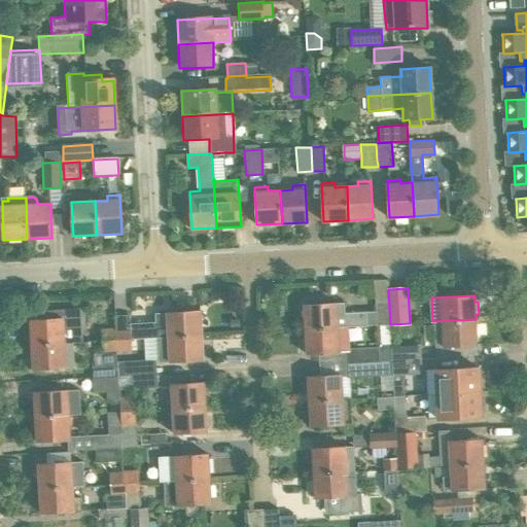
[(390,324),(388,302),(376,303),(377,311),(345,313),(344,302),(304,305),(305,329),(349,326),(390,324)]
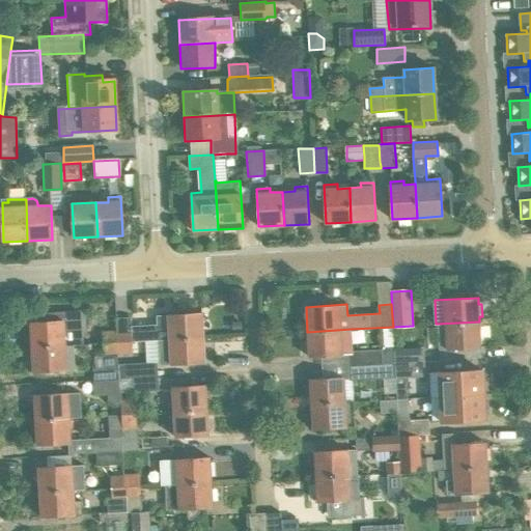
[(29,324),(30,347),(64,345),(80,344),(78,312),(53,313),(54,322),(29,324)]
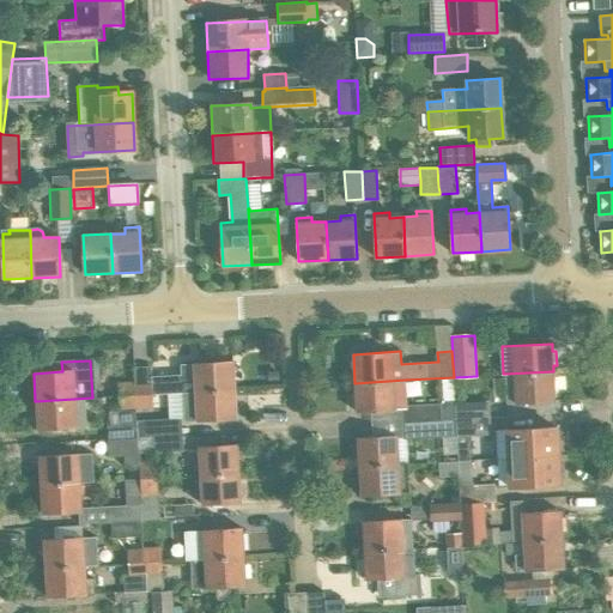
[(134,382),(135,395),(152,394),(183,393),(195,392),(234,389),(232,362),(183,365),(184,375),(152,377),(151,366),(134,366),(134,382)]
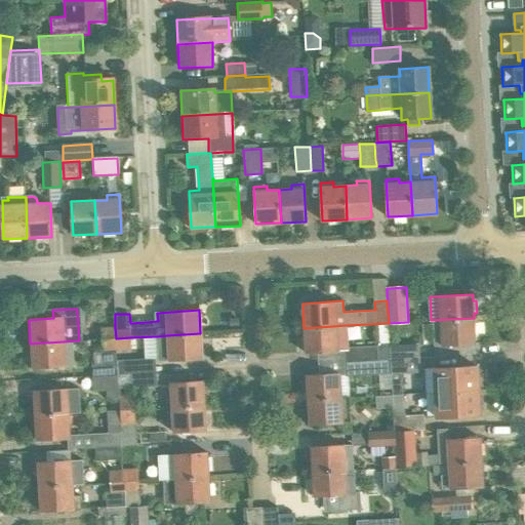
[(433,320),(434,346),(476,344),(474,318),(433,320)]
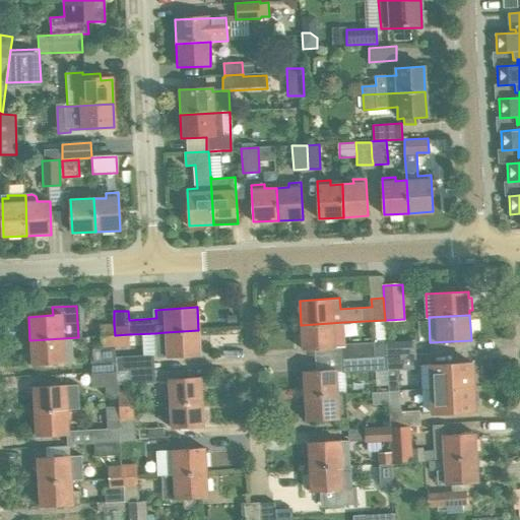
[(344,322),(301,325),(303,349),(340,346),(341,358),(375,355),(374,342),(346,343),(344,322)]
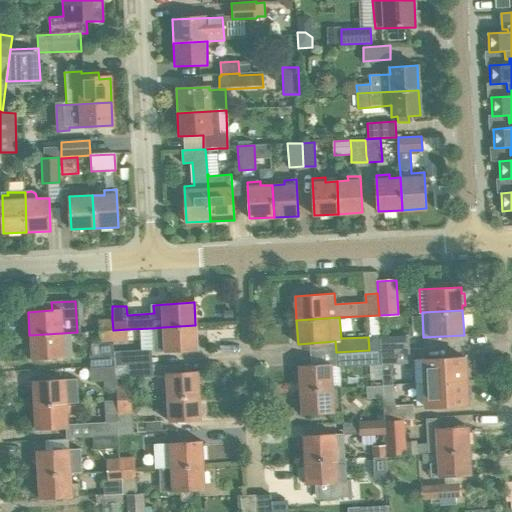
[(98,320),(99,330),(113,330),(112,319),(98,320)]
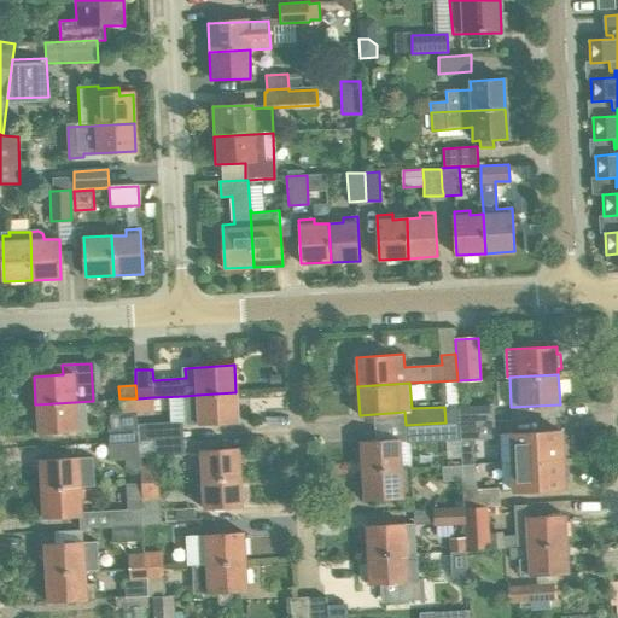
[(235,392),(185,396),(186,425),(238,421),(235,392)]
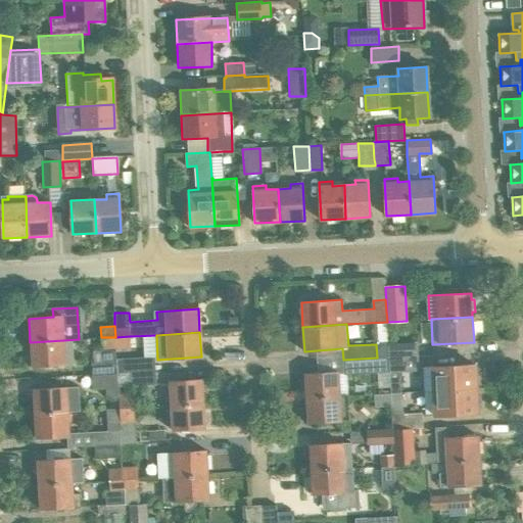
[(130,336),(115,337),(115,349),(131,348),(130,336)]
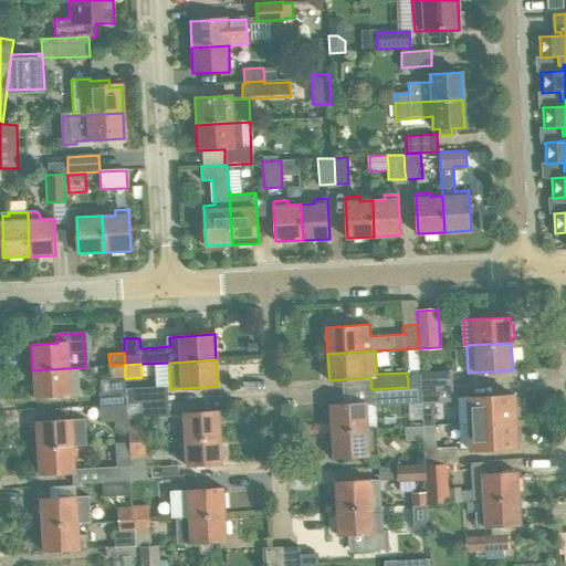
[(111,379),(125,379),(125,378),(125,365),(109,365),(111,379)]
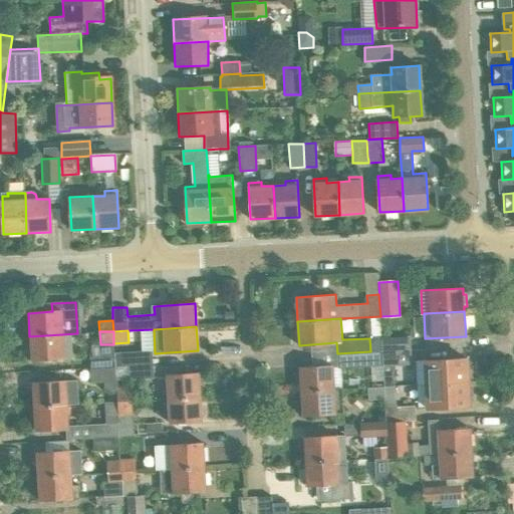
[(62,334),(29,336),(31,360),(63,358),(71,358),(70,334),(62,334)]
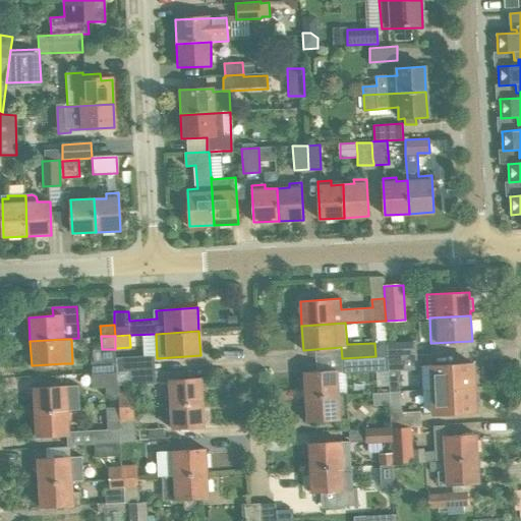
[(416,354),(416,341),(387,342),(388,355),(416,354)]
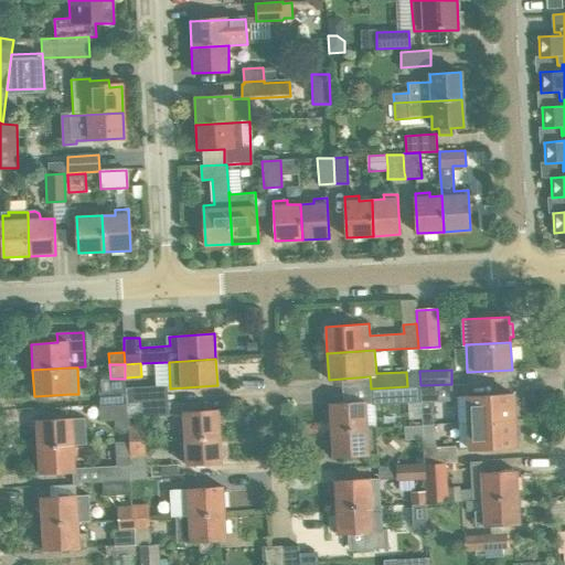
[(98,392),(99,404),(127,403),(126,387),(125,379),(110,379),(112,392),(98,392)]
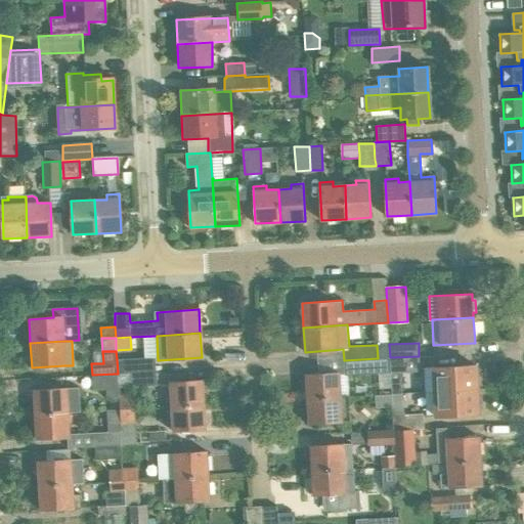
[(401,380),(403,373),(420,372),(419,356),(390,357),(390,373),(392,393),(402,393),(401,380)]
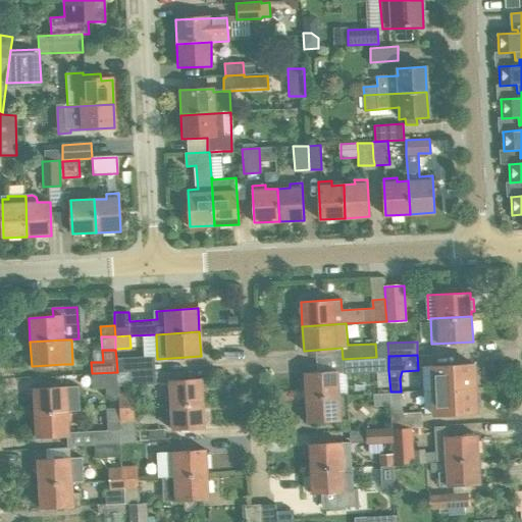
[(116,358),(117,372),(117,373),(131,372),(131,371),(155,370),(155,356),(116,358)]
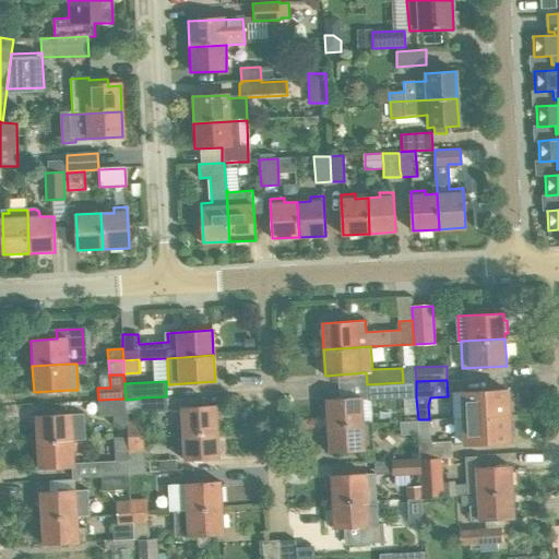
[(371,401),(416,397),(416,381),(403,382),(367,384),(368,396),(326,399),(326,405),(322,408),(323,417),(328,420),(328,425),(372,423),(371,401)]
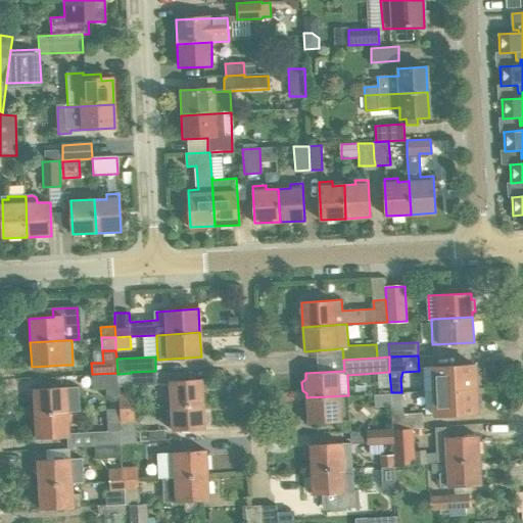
[(435,390),(443,390),(476,388),(476,385),(480,383),(479,369),(475,368),(475,364),(433,367),(435,390)]
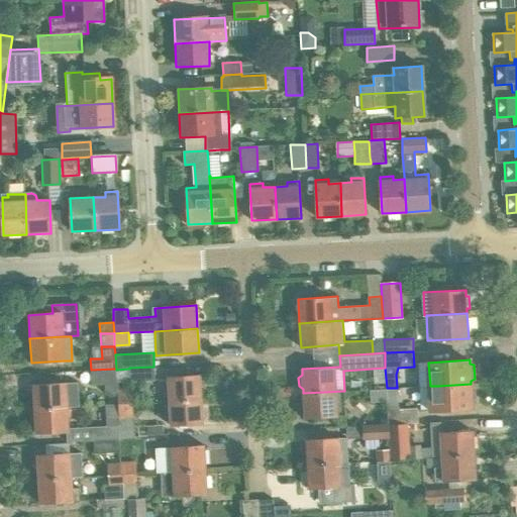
[(154,381),(153,367),(129,368),(129,369),(130,382),(154,381)]
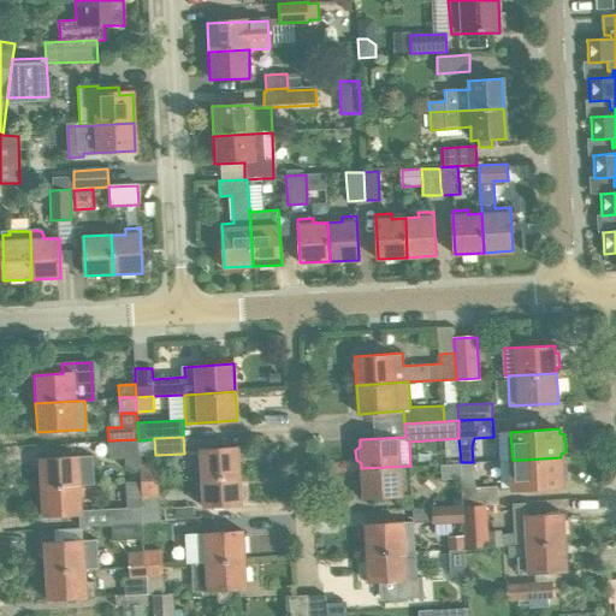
[(138,439),(108,440),(110,457),(140,456),(138,440),(138,439)]
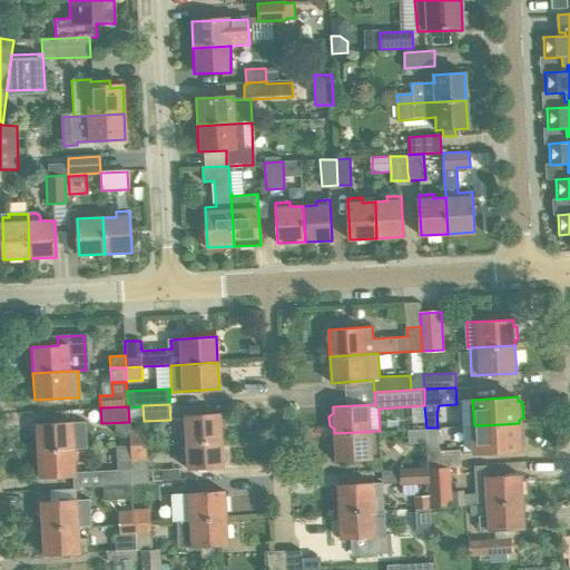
[(186,442),(222,440),(220,414),(184,416),(186,442)]
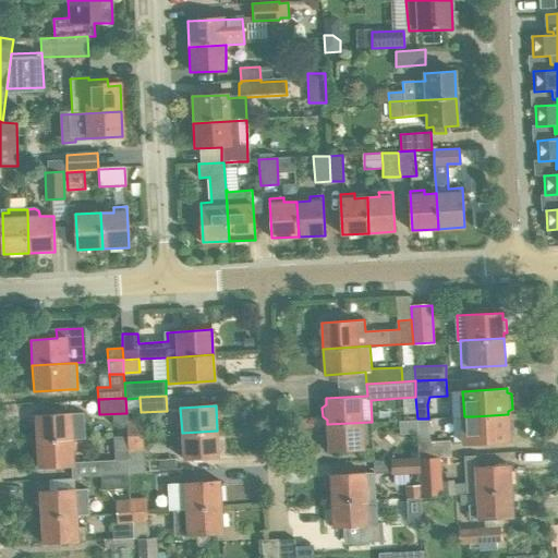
[(70,413),(35,415),(36,441),(72,439),(84,438),(83,413),(70,413)]
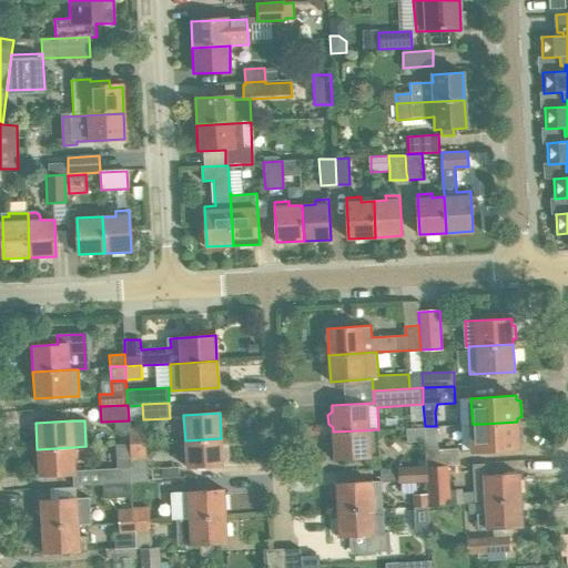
[(517,422),(482,424),(472,425),(473,452),(519,448),(519,445),(523,443),(523,427),(518,425),(517,422)]
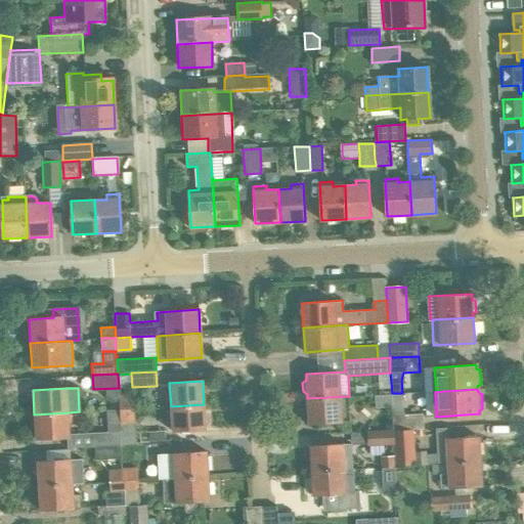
[(119,390),(106,391),(106,400),(112,404),(120,404),(119,394),(119,390)]
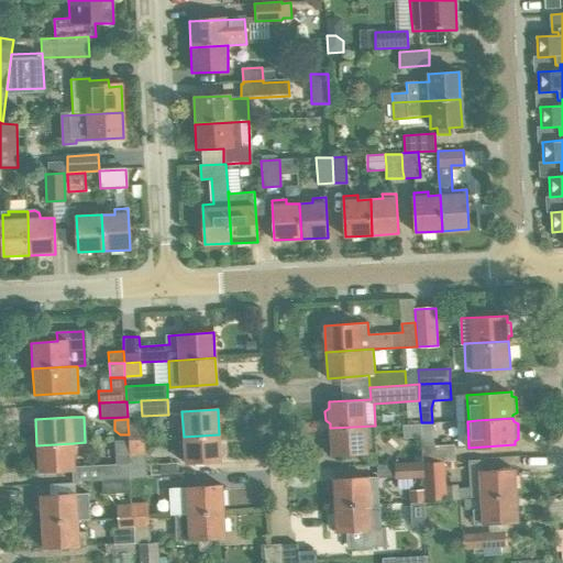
[(129,440),(144,439),(143,422),(128,423),(129,434),(129,440)]
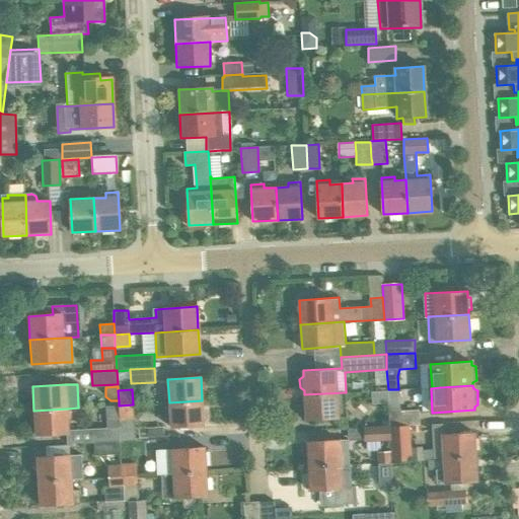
[(399,404),(398,389),(388,389),(388,390),(388,403),(390,425),(410,424),(410,425),(420,425),(420,410),(400,411),(399,404)]
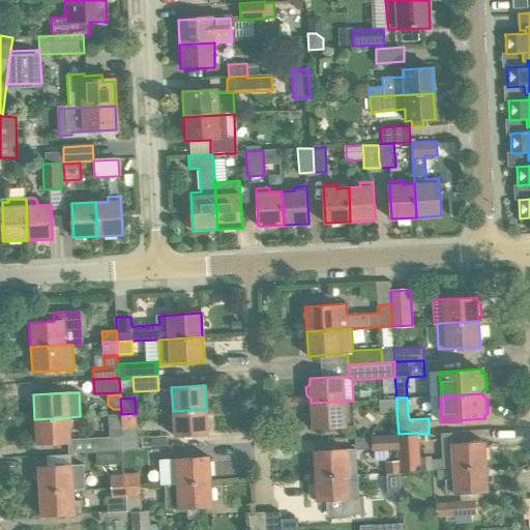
[(380,412),(396,412),(396,399),(380,400),(380,412)]
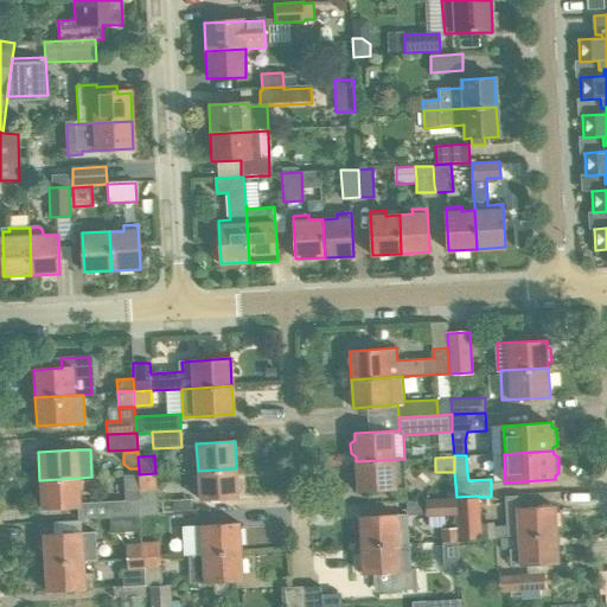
[(356,461),(358,490),(406,486),(404,459),(356,461)]
